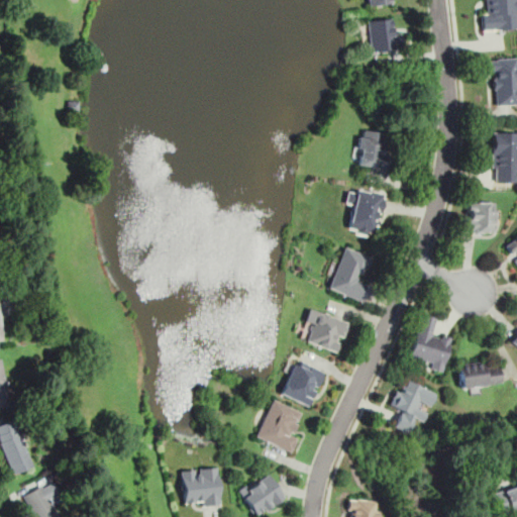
[(481,30),(516,28),(516,0),(486,0),(487,9),(480,10),(481,30)]
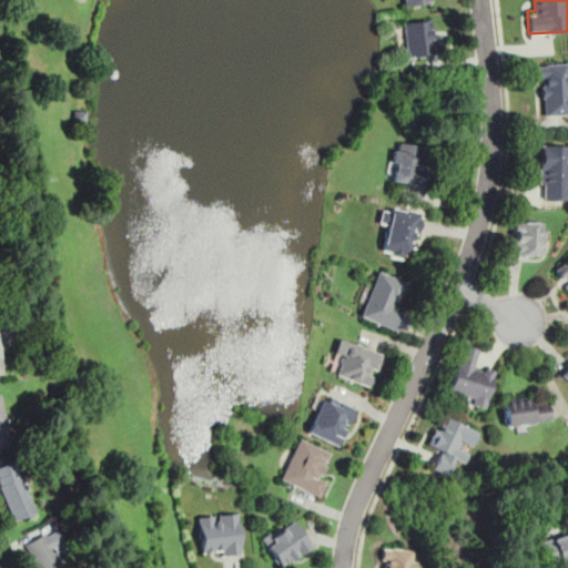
[(438,53),(434,18),(402,22),(406,58),(438,53)]
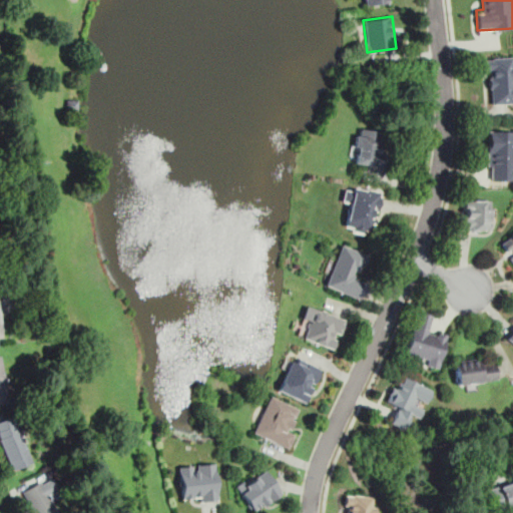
[(512,56),(486,57),(487,103),(512,102),(512,56)]
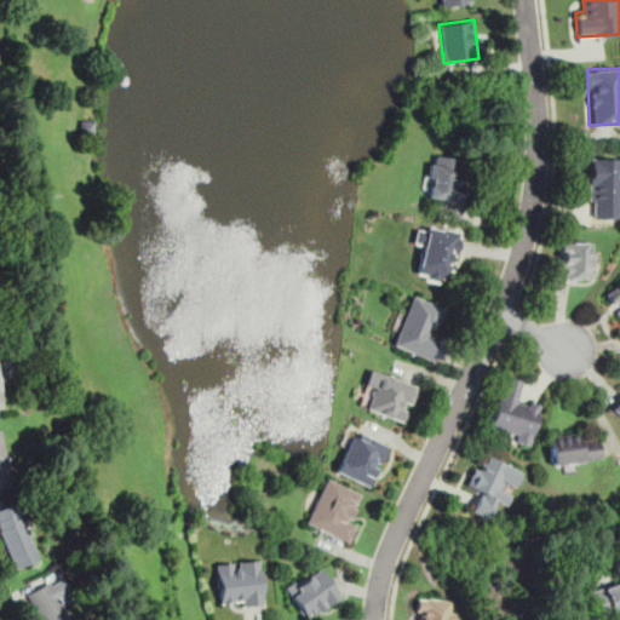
[(458,158),(430,155),(425,197),(454,200),(458,158)]
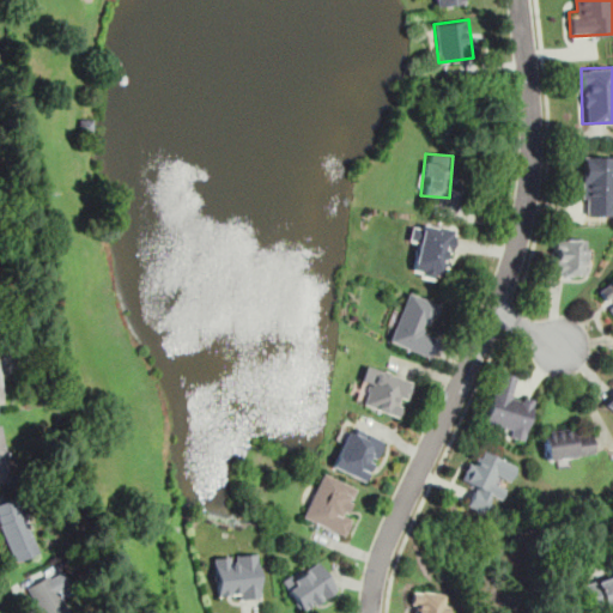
[(581,214),(612,214),(612,156),(581,156),(581,214)]
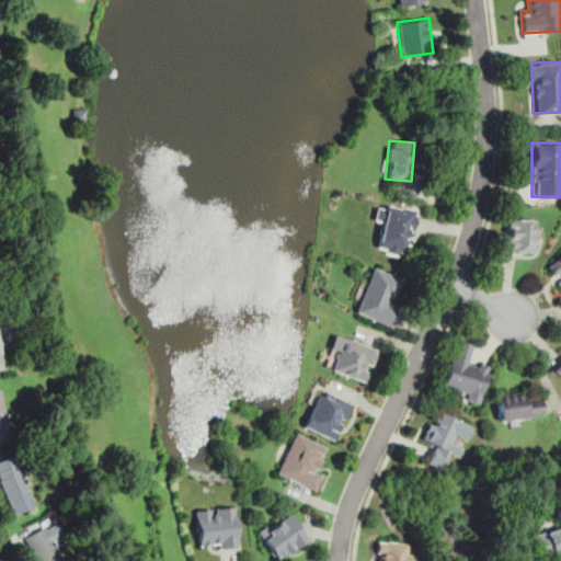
[(377,251),(408,256),(416,208),(377,202),(374,224),(382,225),(377,251)]
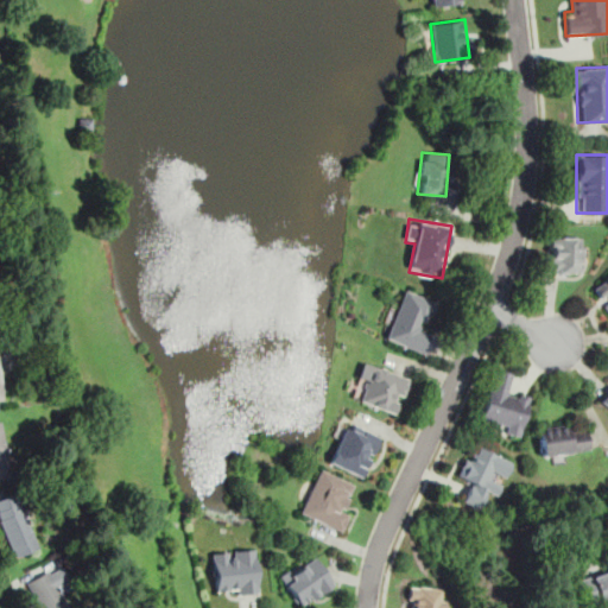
[(580,238),(551,238),(551,248),(544,248),(544,272),(580,272),(580,238)]
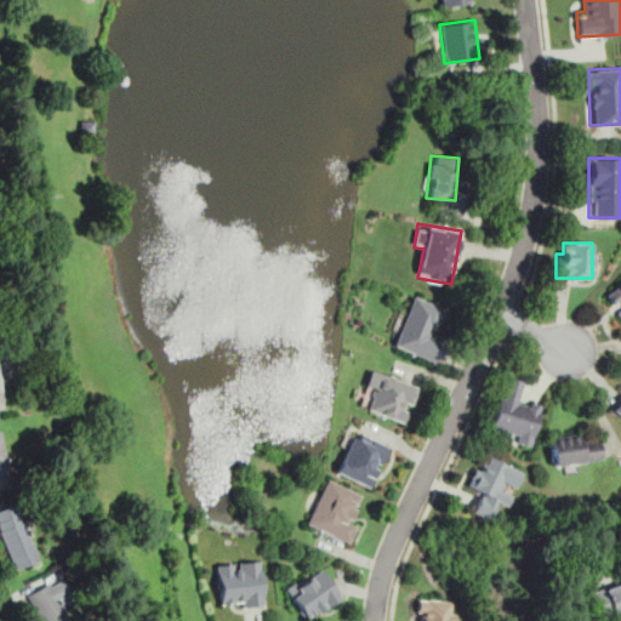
[(620,281),(605,294),(620,315),(620,281)]
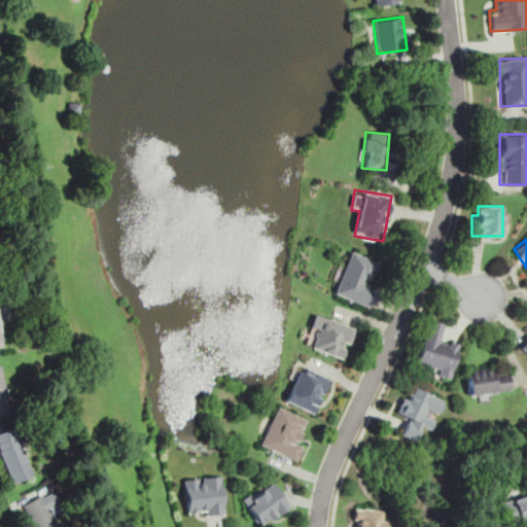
[(367,285),(377,260),(349,249),(332,293),(369,307),(376,288),(367,285)]
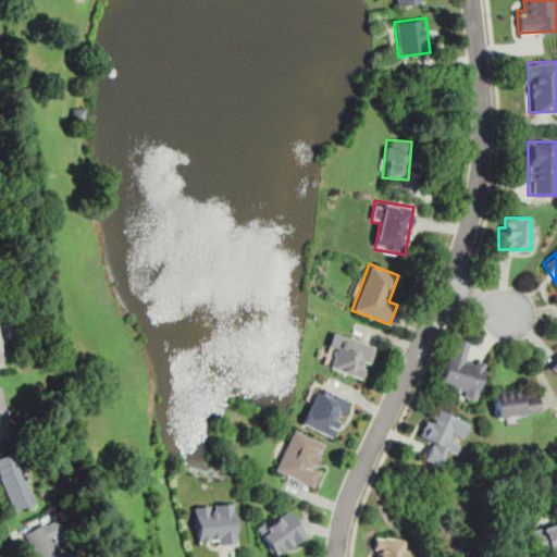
[(375,346),(333,331),(326,350),(334,354),(330,368),(363,380),(375,346)]
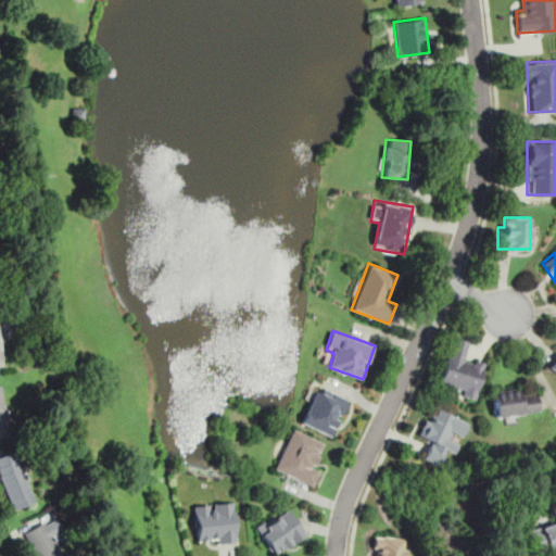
[(476,396),(484,362),(465,357),(469,341),(450,337),(438,388),(476,396)]
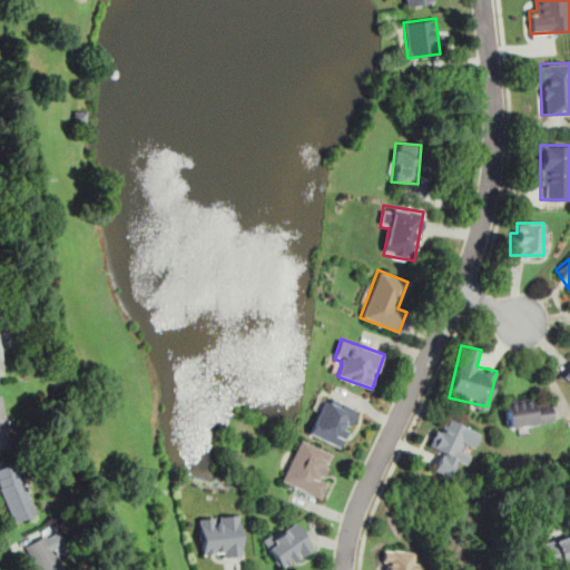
[(307,433),(340,448),(357,408),(324,393),(307,433)]
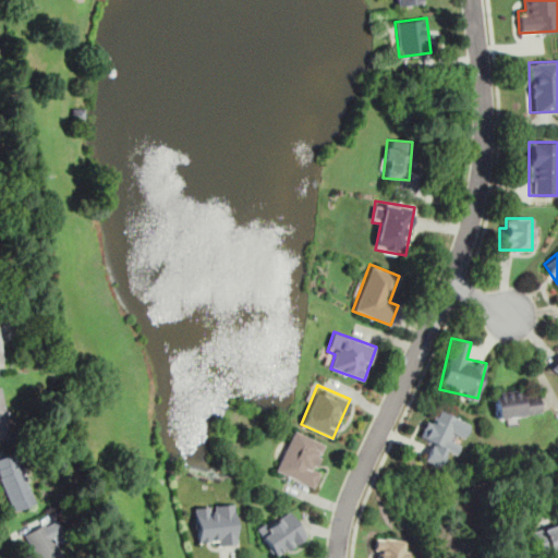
[(0,439),(12,438),(3,386),(0,386),(0,439)]
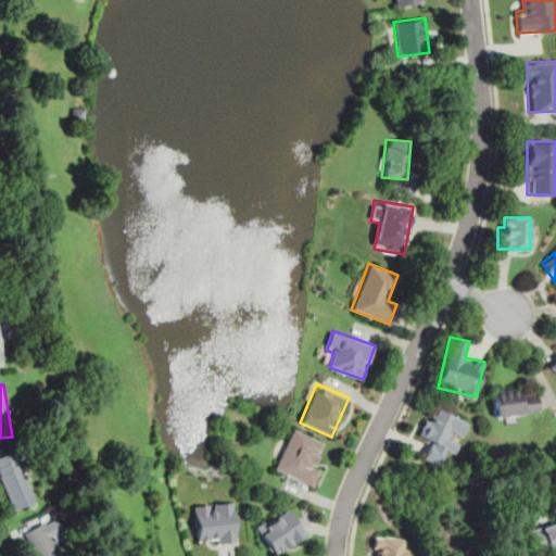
[(491,391),(494,417),(539,412),(536,392),(523,393),(523,388),(491,391)]
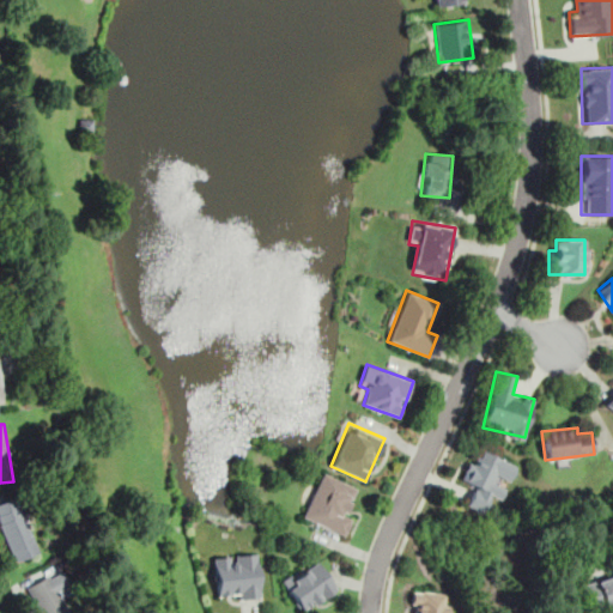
[(498,477),(510,481),(516,465),(483,450),(478,461),(468,457),(460,480),(472,485),(463,504),(484,513),(498,477)]
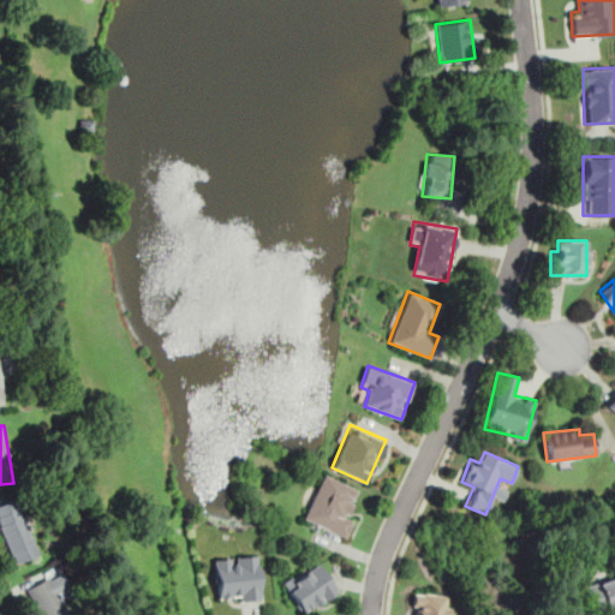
[(303,520),(346,537),(354,515),(345,512),(356,487),(321,473),(303,520)]
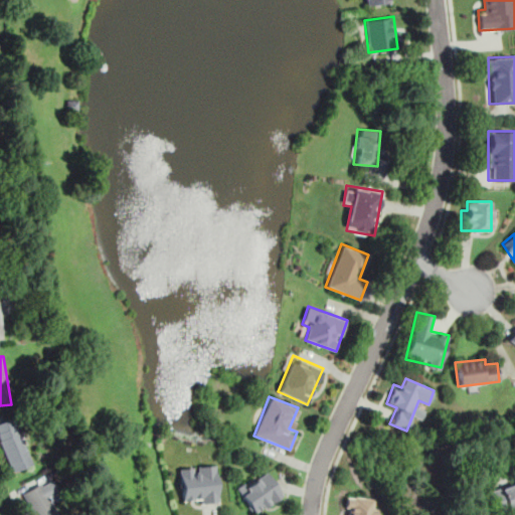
[(0,421),(0,441),(13,472),(33,464),(14,416),(0,421)]
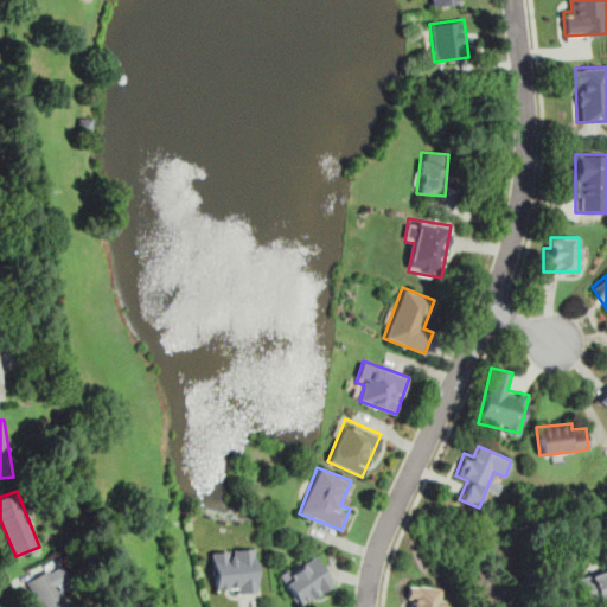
[(259,590),(253,547),(211,551),(216,595),(259,590)]
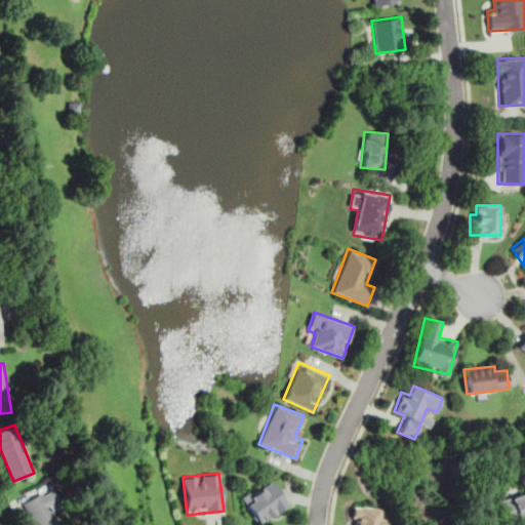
[(261,524),(289,503),(269,477),(241,498),(261,524)]
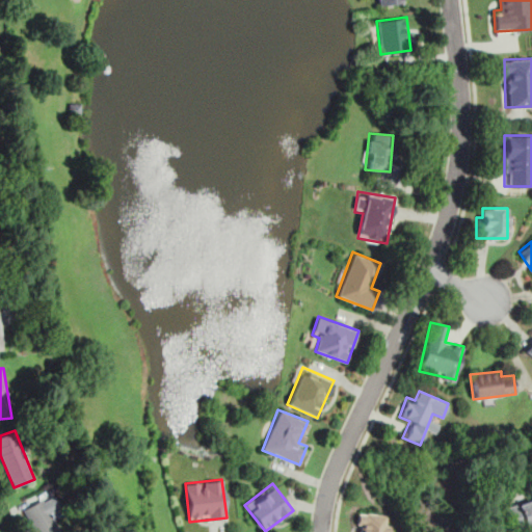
[(24,507),(35,531),(61,531),(54,516),(63,512),(54,494),(24,507)]
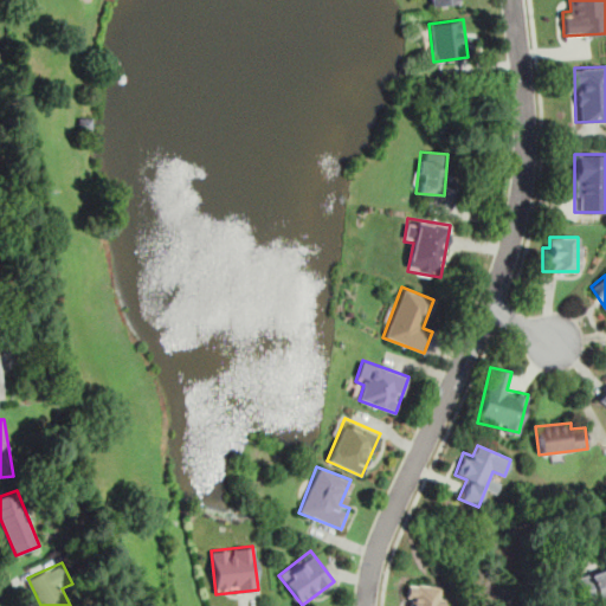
[(605,567),(575,578),(584,604),(605,597),(605,567)]
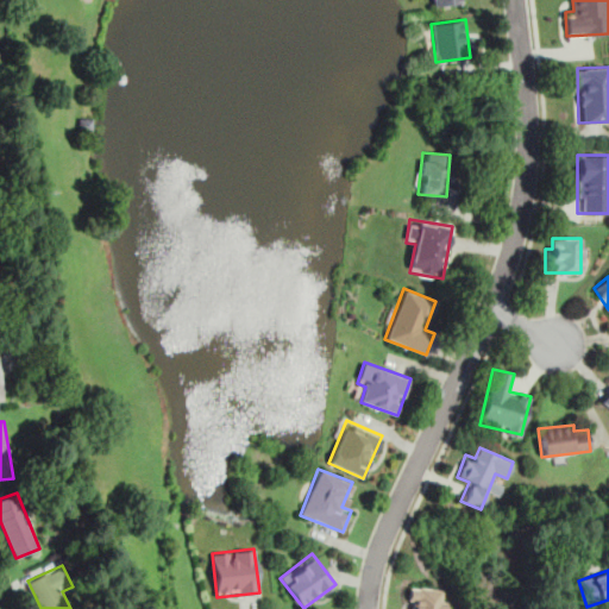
[(444,608),(446,589),(410,588),(409,608),(444,608)]
